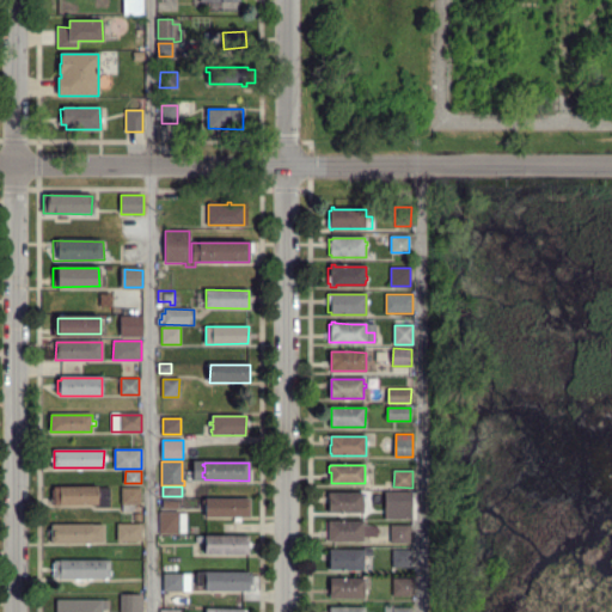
[(110,508),(96,508),(96,506),(59,506),(54,506),(54,503),(51,503),(51,499),(54,499),(54,496),(51,496),(51,490),(53,490),(53,488),(98,488),(98,489),(110,489),(110,508)]
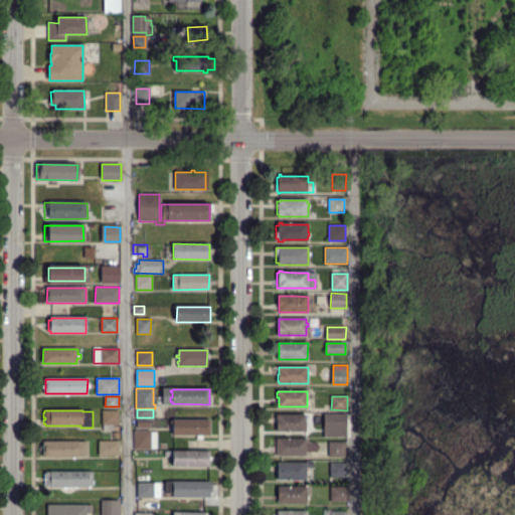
[(113,431),(104,431),(104,425),(103,425),(103,411),(119,411),(119,424),(113,424),(113,431)]
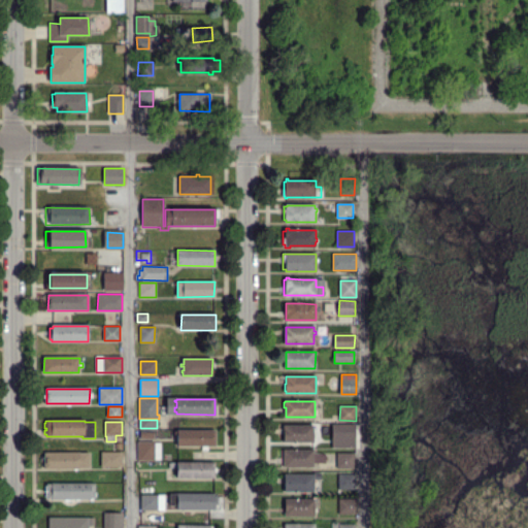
[(312,442),(301,442),(284,441),(284,440),(283,440),(283,434),(284,434),(284,426),(301,426),(314,426),(312,442)]
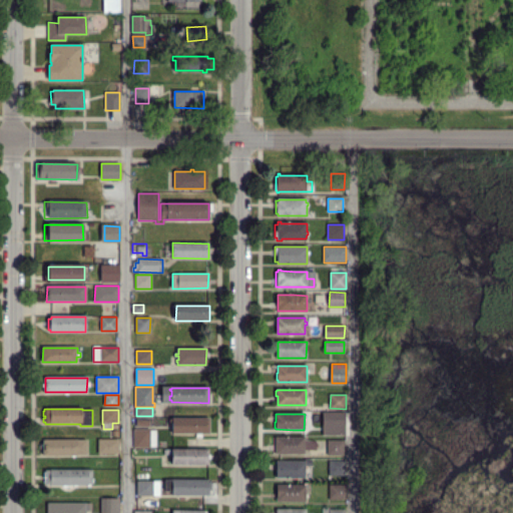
[(341,431),(335,431),(335,428),(329,428),(329,414),(343,414),(343,428),(341,428),(341,431)]
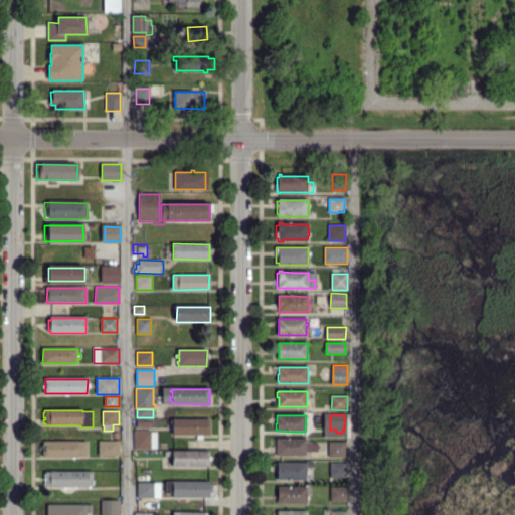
[(152,428),(137,428),(137,419),(152,419),(152,428)]
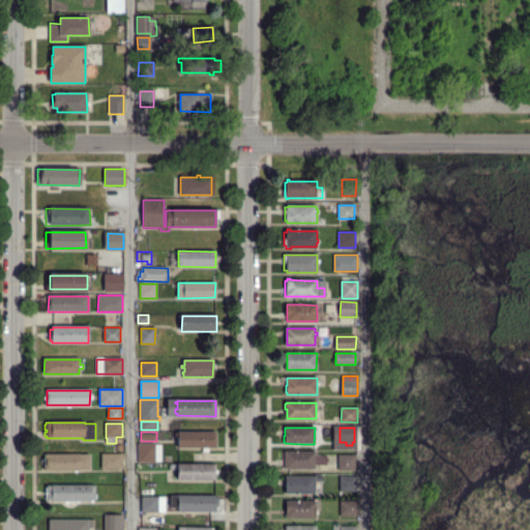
[(209,451),(204,451),(204,448),(178,448),(178,436),(175,436),(175,433),(178,433),(178,432),(216,432),(216,448),(209,448),(209,451)]
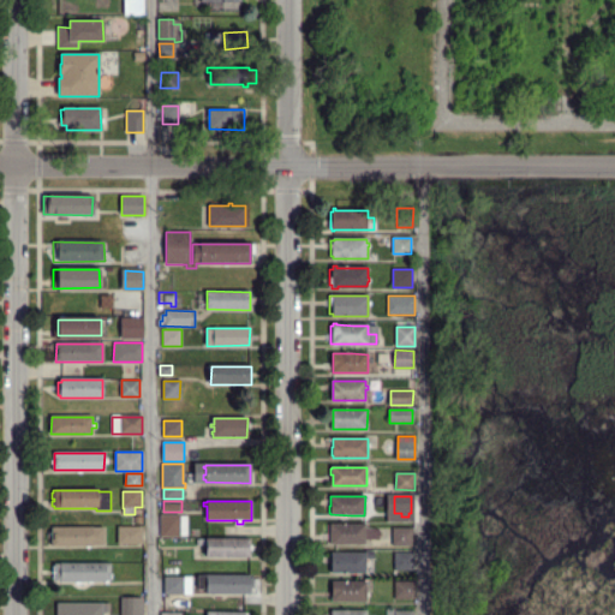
[(180,538),(160,537),(161,514),(180,514),(180,517),(189,517),(189,536),(180,536),(180,538)]
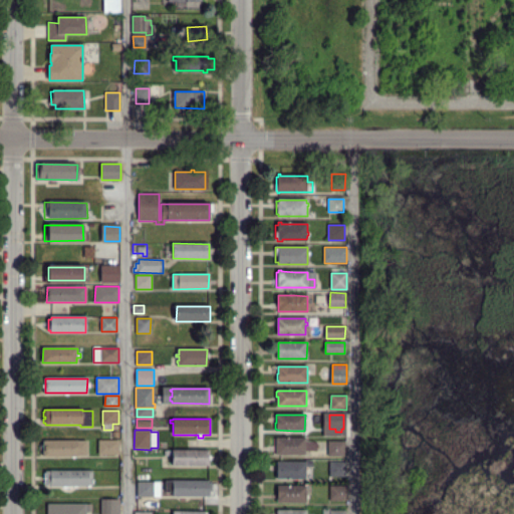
[(276,455),(275,438),(293,438),(306,438),(306,444),(317,444),(317,451),(306,451),(306,455),(293,455),(276,455)]
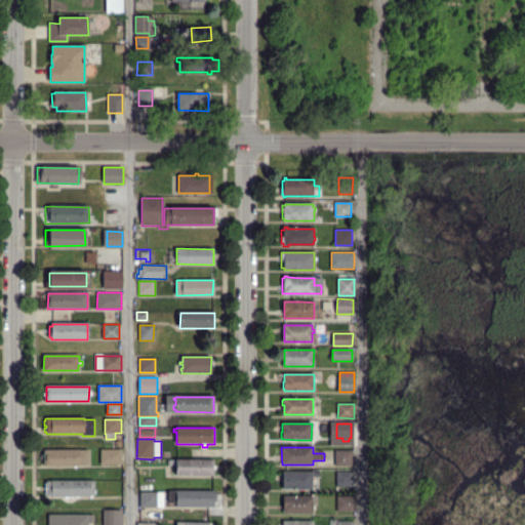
[(44,468),(44,449),(78,449),(78,451),(89,451),(89,466),(78,466),(78,468),(44,468)]
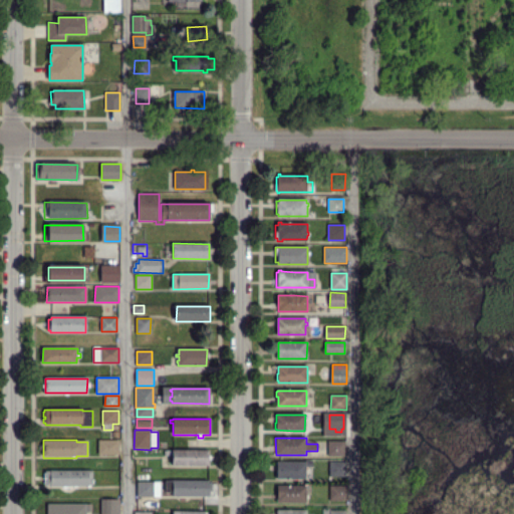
[(116,454),(101,454),(101,440),(116,440),(116,454)]
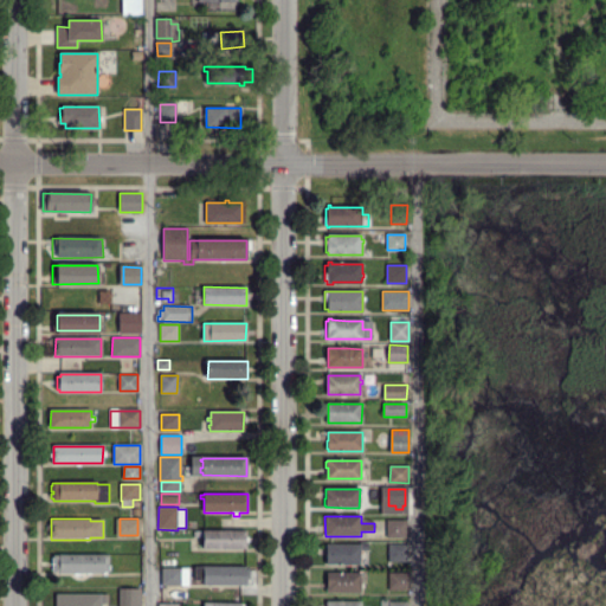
[(406,539),(387,539),(386,520),(406,520),(406,539)]
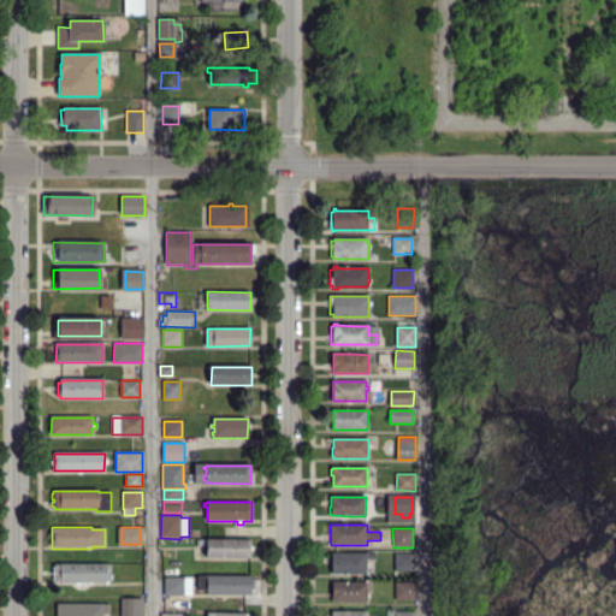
[(250,558),(200,557),(200,546),(197,546),(197,539),(250,539),(250,558)]
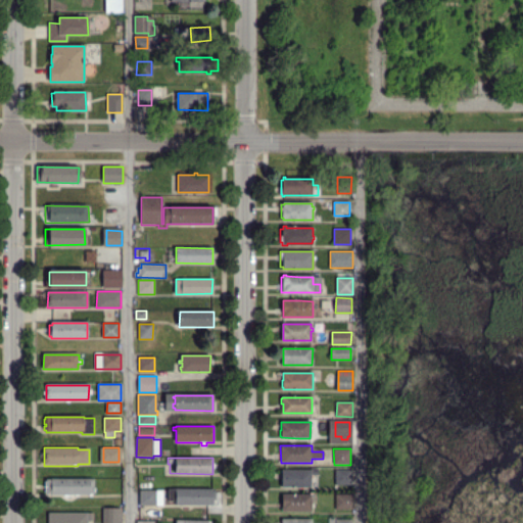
[(334,484),(334,468),(351,469),(351,484),(334,484)]
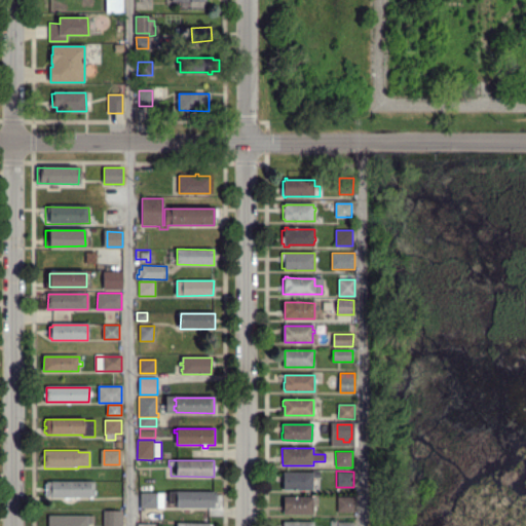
[(284,490),(284,473),(300,472),(312,473),(312,490),(300,490),(284,490)]
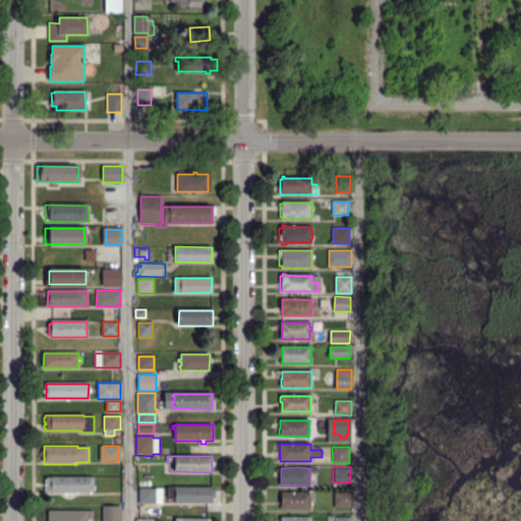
[(153,486),(137,486),(137,471),(153,471),(153,486)]
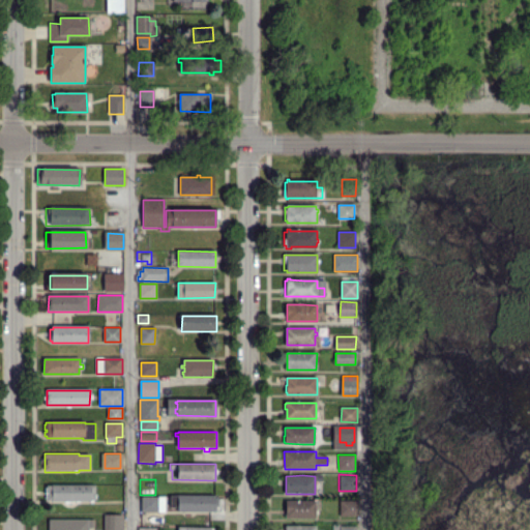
[(74,506),(69,506),(70,503),(65,503),(65,502),(52,502),(52,501),(47,501),(47,499),(46,499),(46,489),(47,488),(47,487),(52,487),(52,484),(91,484),(91,486),(95,486),(95,500),(91,500),(91,502),(76,502),(76,504),(74,504),(74,506)]
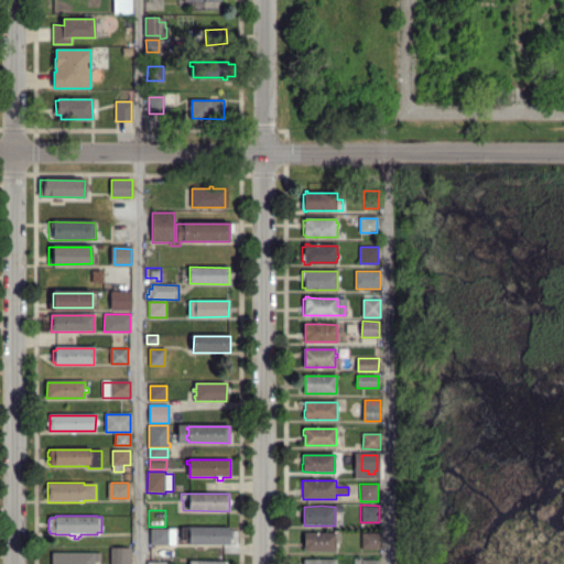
[(229,545),(188,545),(188,541),(181,540),(181,529),(190,529),(190,528),(230,528),(230,531),(232,531),(232,540),(229,540),(229,545)]
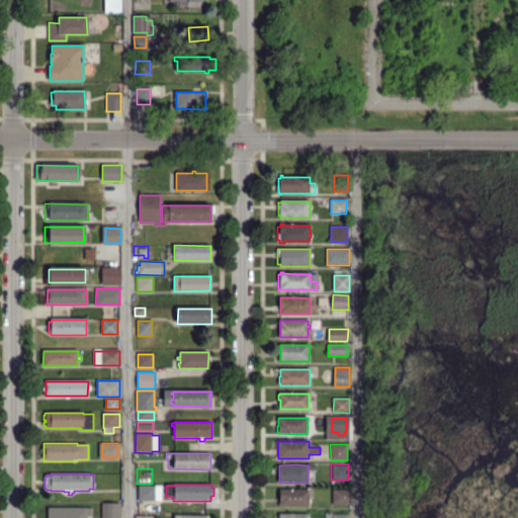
[(156,501),(138,501),(138,486),(156,486),(156,487),(161,487),(161,500),(156,500),(156,501)]
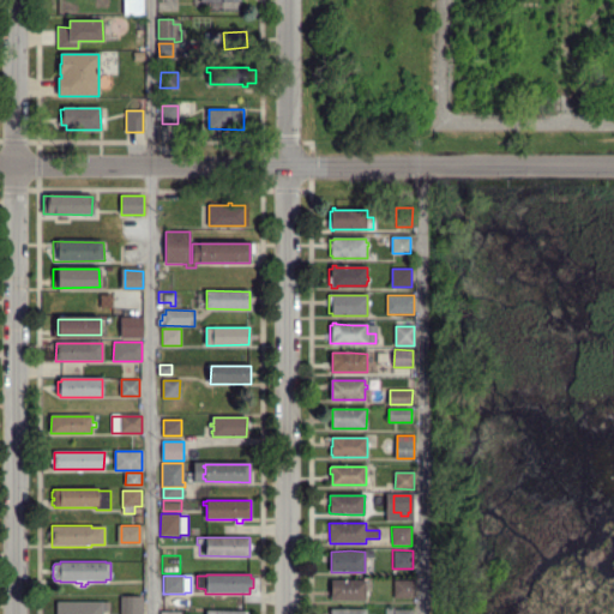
[(413,599),(393,597),(393,579),(413,579),(413,599)]
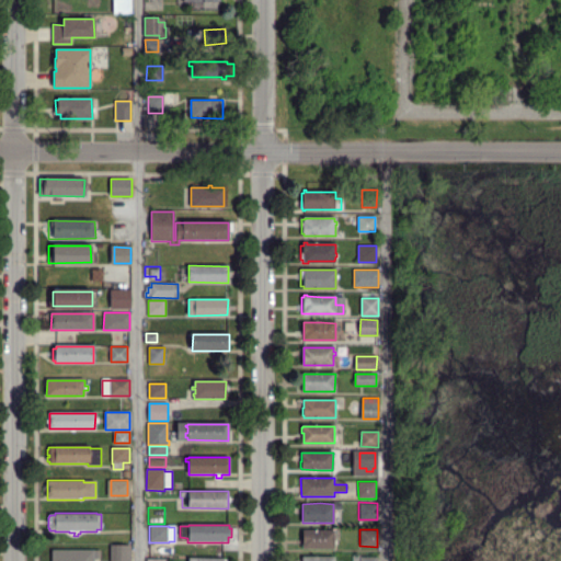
[(302,549),(304,530),(320,530),(335,530),(335,549),(319,549),(302,549)]
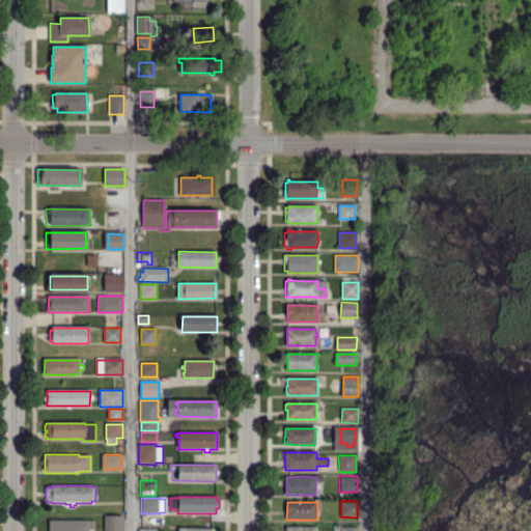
[(123,530),(104,530),(105,515),(123,515),(123,530)]
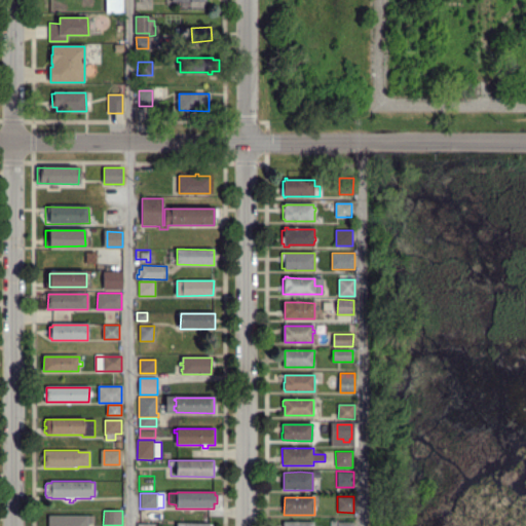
[(88,525),(48,525),(49,516),(95,516),(95,524),(88,524),(88,525)]
